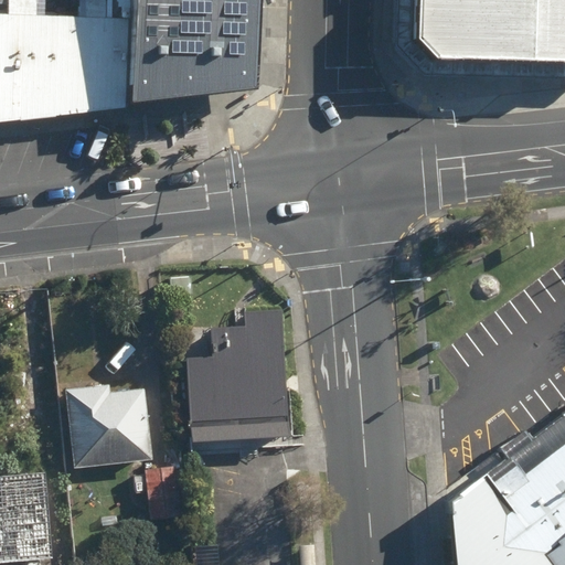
[(0,121),(130,107),(134,21),(103,19),(104,0),(103,0),(82,0),(82,18),(35,17),(35,0),(8,0),(9,16),(0,16),(0,121)]
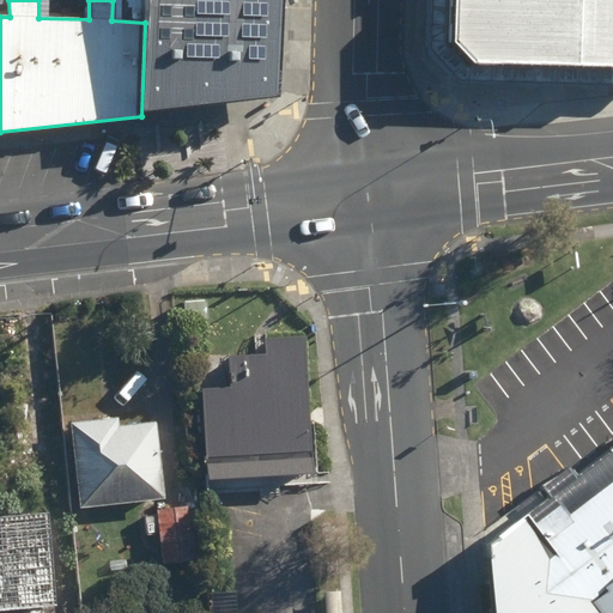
[(283,0),(145,0),(145,23),(141,116),(280,95),(283,0)]
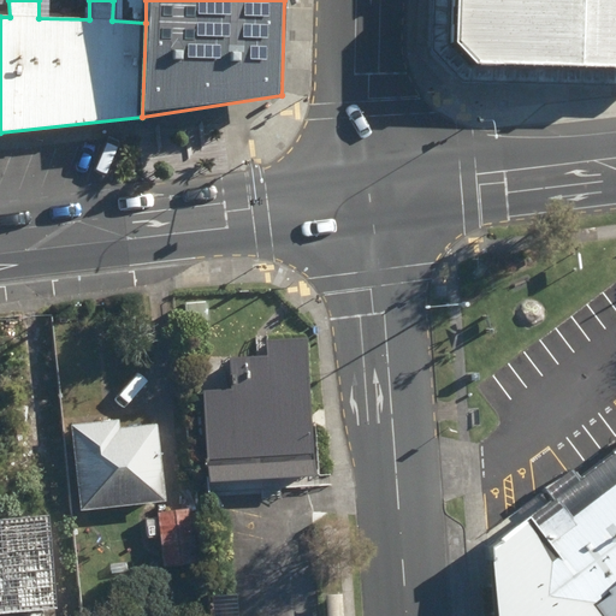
[(615,0),(442,0),(440,72),(615,76),(615,0)]
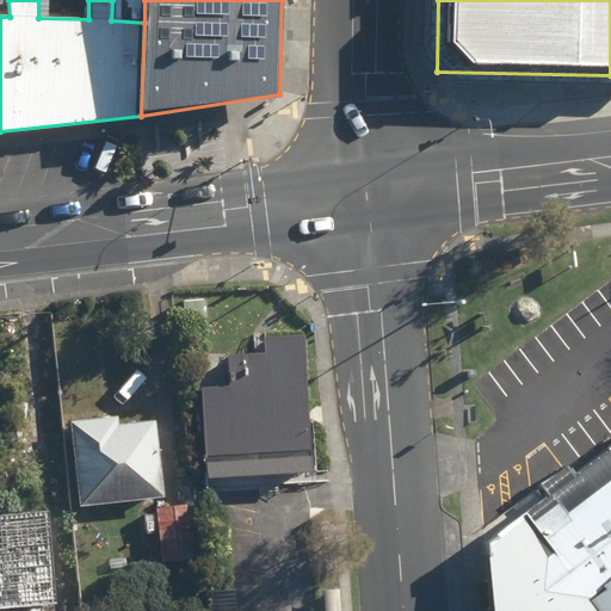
[(204,389),(208,470),(228,469),(227,458),(310,455),(304,337),(266,339),(267,355),(228,357),(229,388),(204,389)]
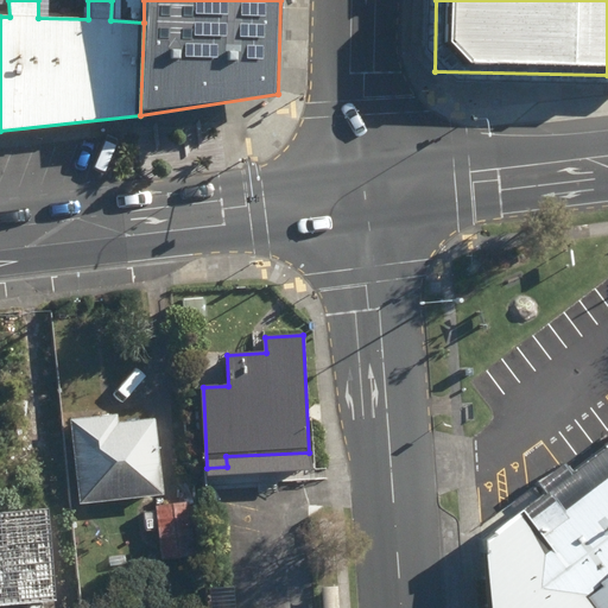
[(70,422),(80,505),(164,495),(156,420),(118,425),(116,416),(70,422)]
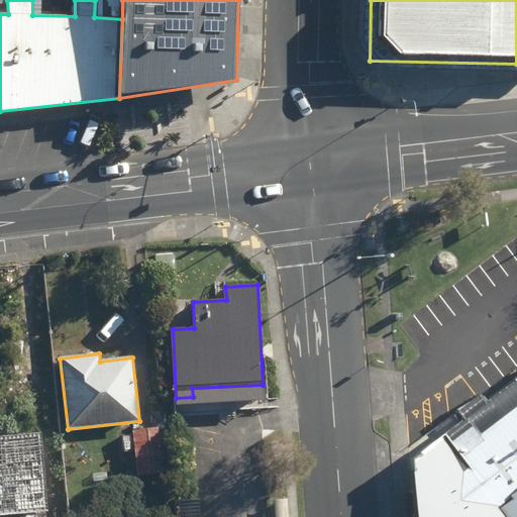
[(411,471),(416,516),(516,516),(516,408),(479,436),(472,427),(452,442),(446,435),(418,438),(420,457),(415,460),(417,470),(411,471)]
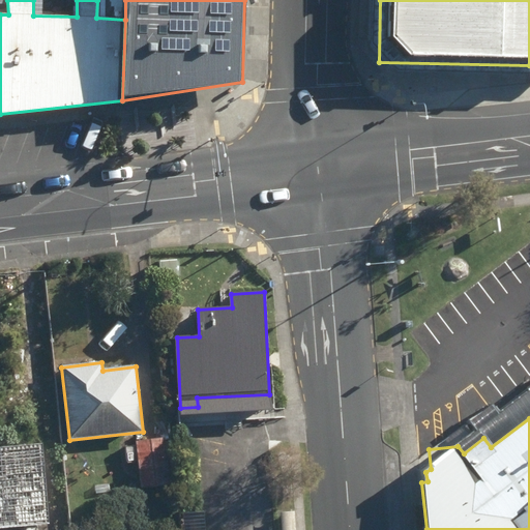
[(139,463),(142,489),(170,484),(165,439),(137,442),(138,447),(125,449),(127,464),(139,463)]
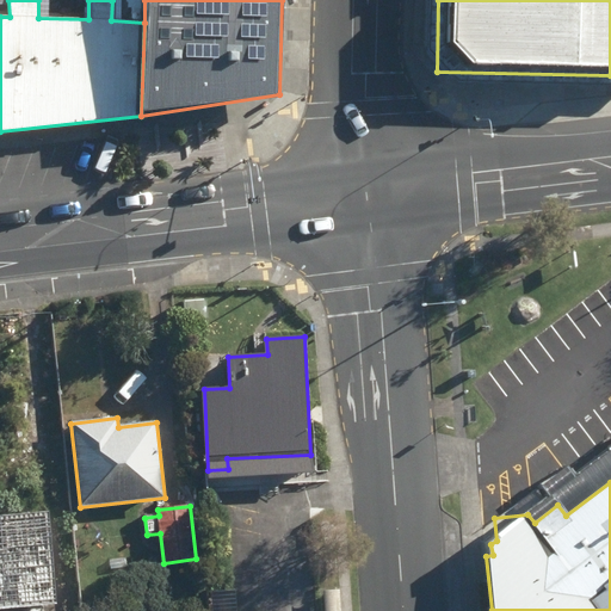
[(0,609),(57,604),(49,513),(0,517),(0,609)]
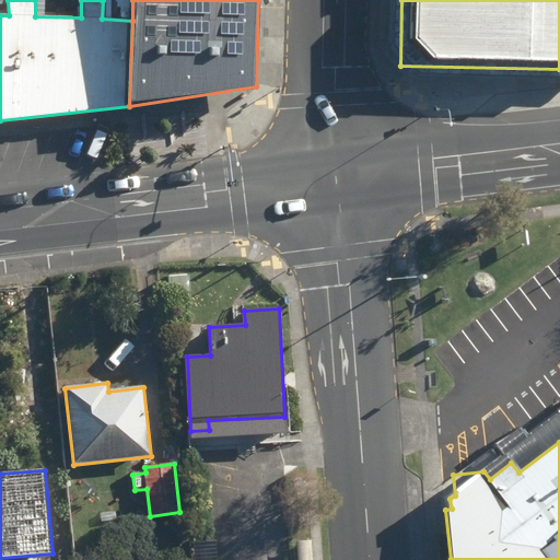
[(298,543),(298,559),(312,559),(312,543),(298,543)]
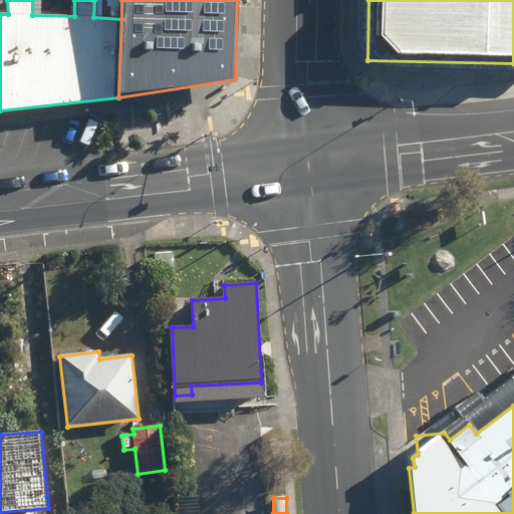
All buildings are outlined.
